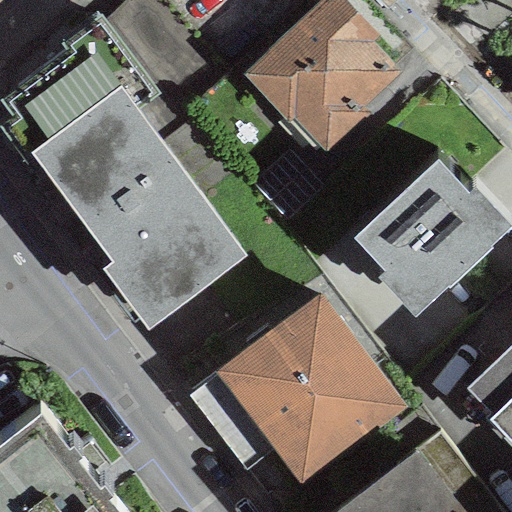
[(376,37),(343,0),(321,0),(238,76),(286,128),(293,121),(324,156),(370,114),(366,109),(402,76),(371,41),(376,37)]
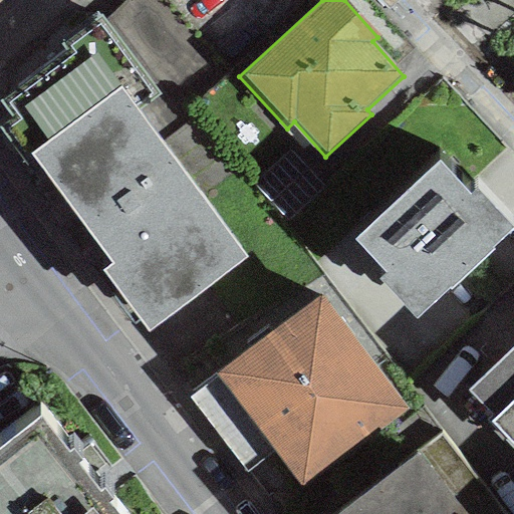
[(113,264),(102,272),(148,332),(248,259),(138,110),(159,94),(99,16),(58,46),(63,52),(0,98),(0,107),(9,119),(0,125),(0,132),(21,161),(31,154),(113,264)]
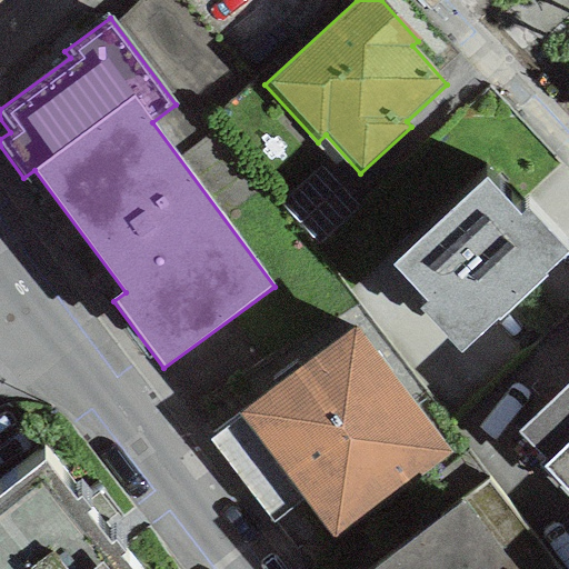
[(418,310),(459,355),(496,319),(498,321),(546,278),(543,276),(567,255),(527,210),(520,217),(485,179),(391,267),(426,303),(418,310)]
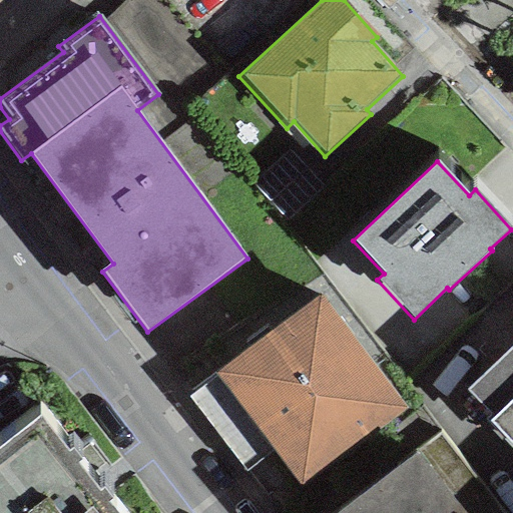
[(317,296),(215,376),(275,450),(299,482),(400,405),(317,296)]
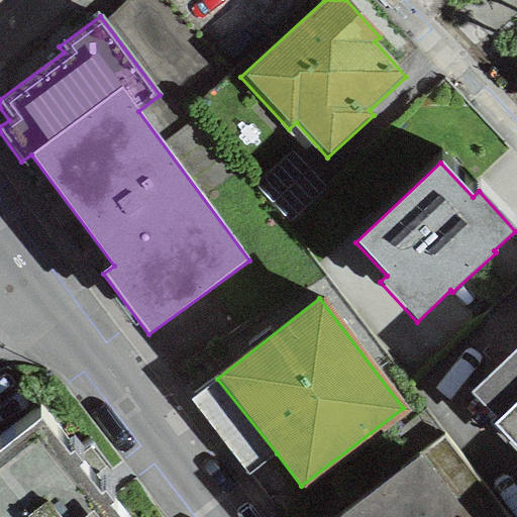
[(516,348),(471,394),(497,421),(492,426),(516,451),(516,348)]
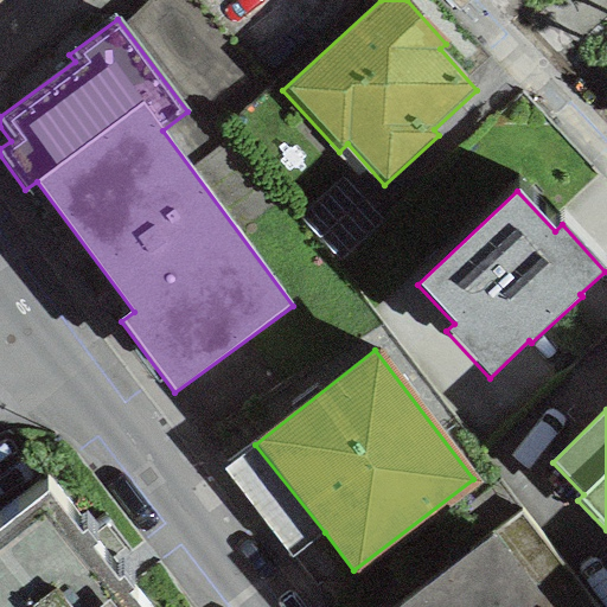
[(293,558),(325,532),(255,445),(223,470),(293,558)]
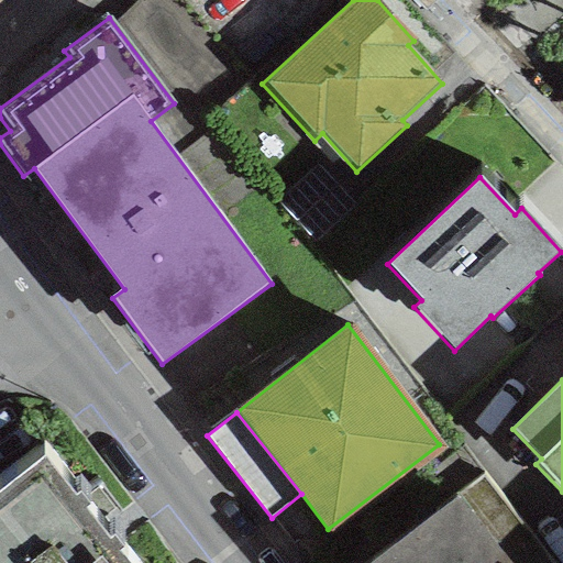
[(0,562),(92,562),(100,558),(105,562),(125,562),(118,552),(123,548),(114,538),(110,541),(84,509),(89,505),(79,494),(75,497),(43,457),(0,492),(0,562)]
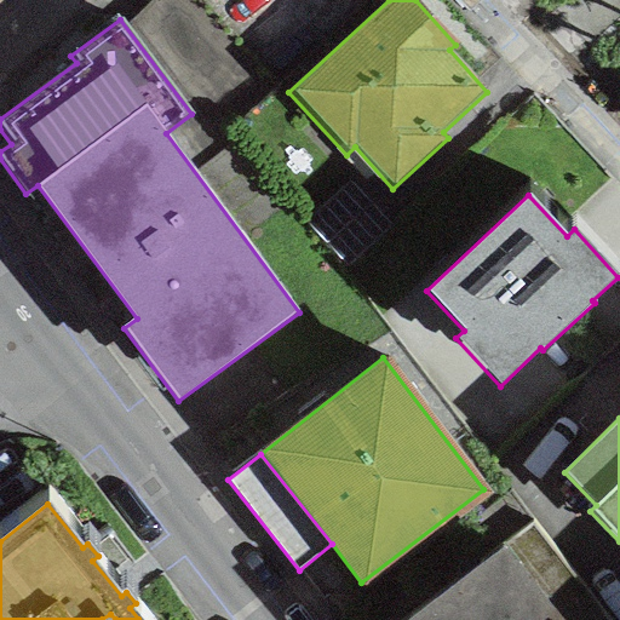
[(408,619),(606,619),(533,523),(500,546),(503,549),(408,619)]
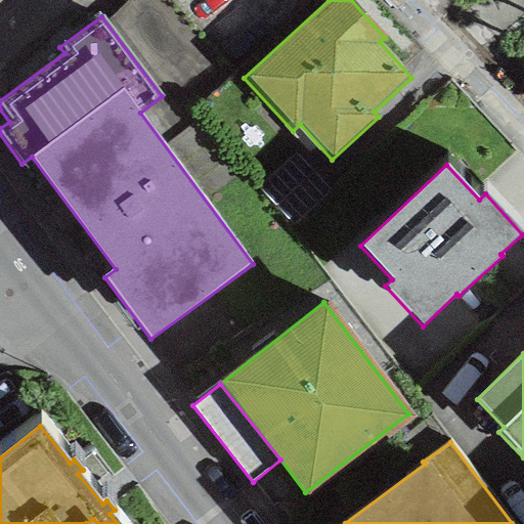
All buildings are outlined.
